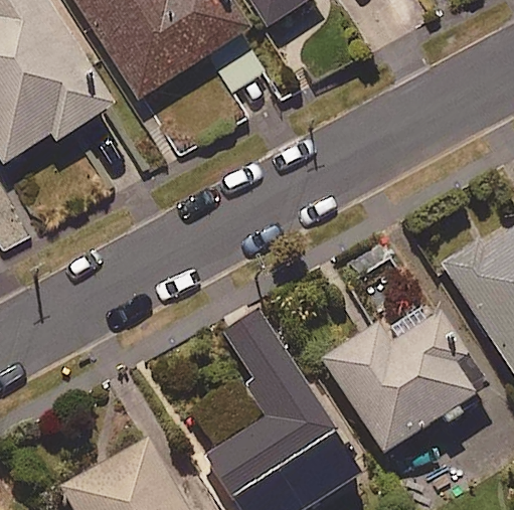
[(115,104),(48,0),(0,0),(0,155),(4,162),(51,132),(56,141),(115,104)]
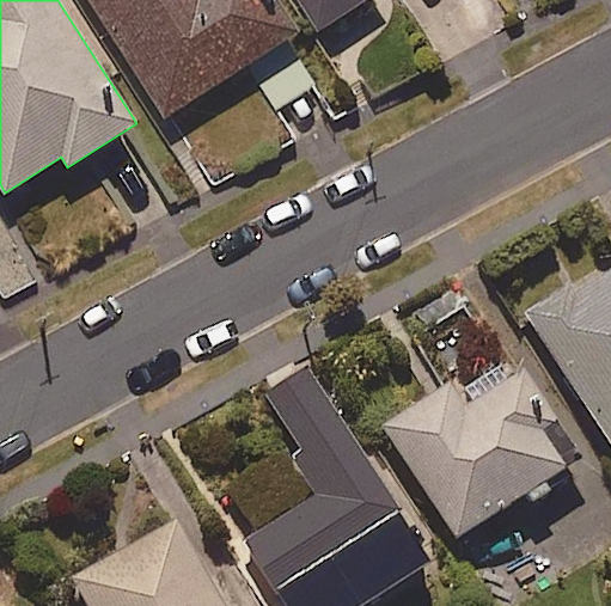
[(91,0),(165,116),(297,32),(275,0),(91,0)]
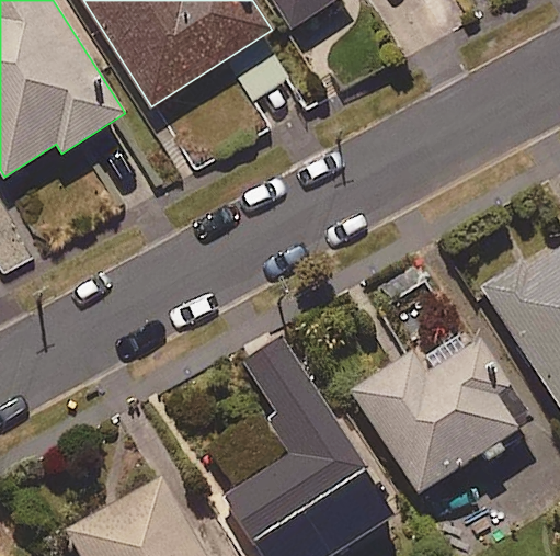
[(282,0),(298,24),(334,0),(282,0)]
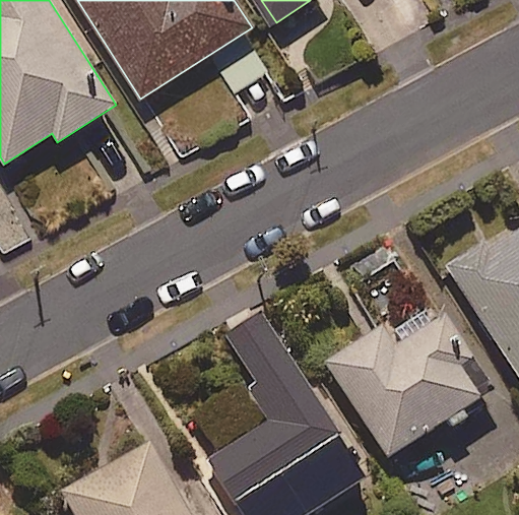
[(518,228),(488,249),(482,240),(445,264),(518,376),(518,228)]
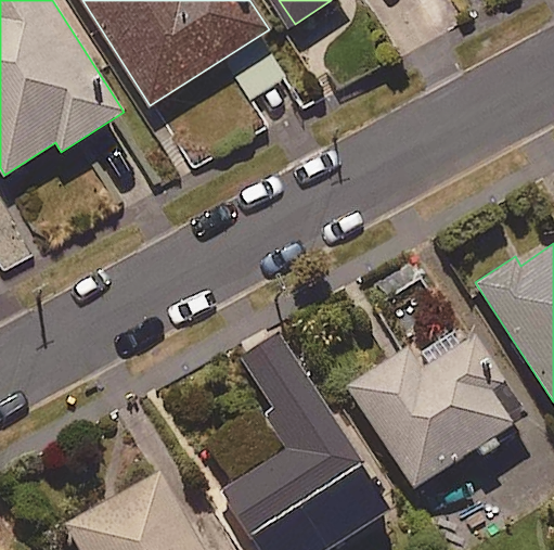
[(527,414),(474,334),(424,368),(408,344),(347,384),(415,487),(527,414)]
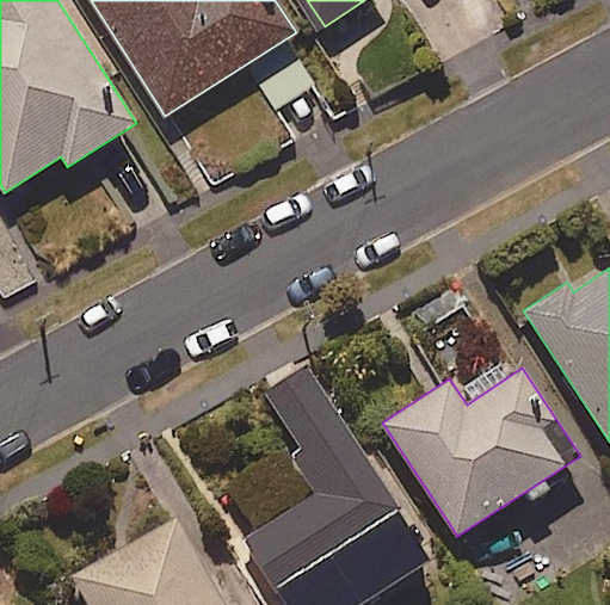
[(361,604),(431,562),(321,386),(272,415),(316,487),(241,533),(285,604),(361,604)]
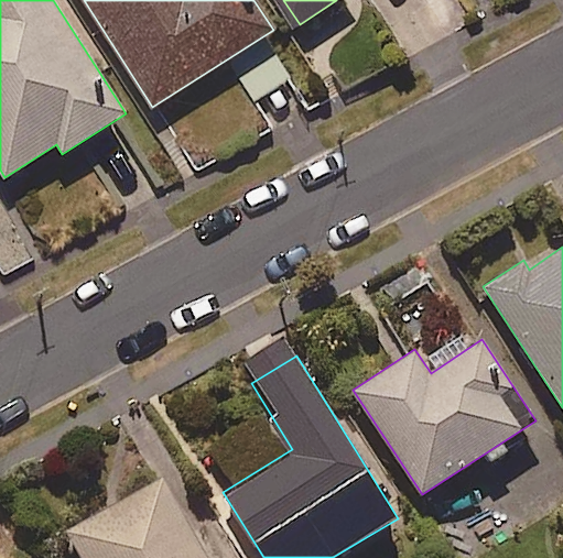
[(212,557),(168,476),(71,529),(85,557),(212,557)]
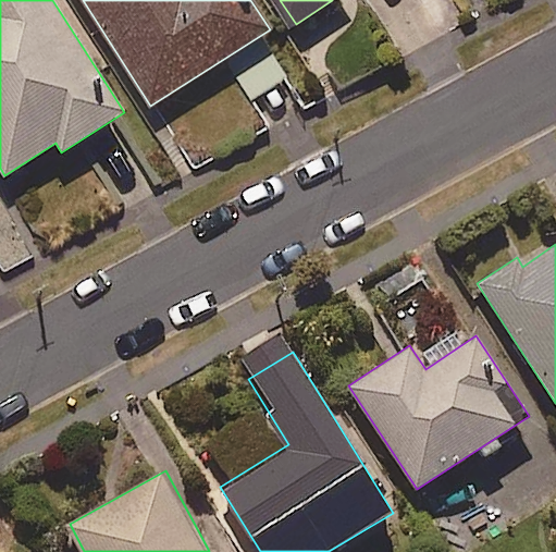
All buildings are outlined.
